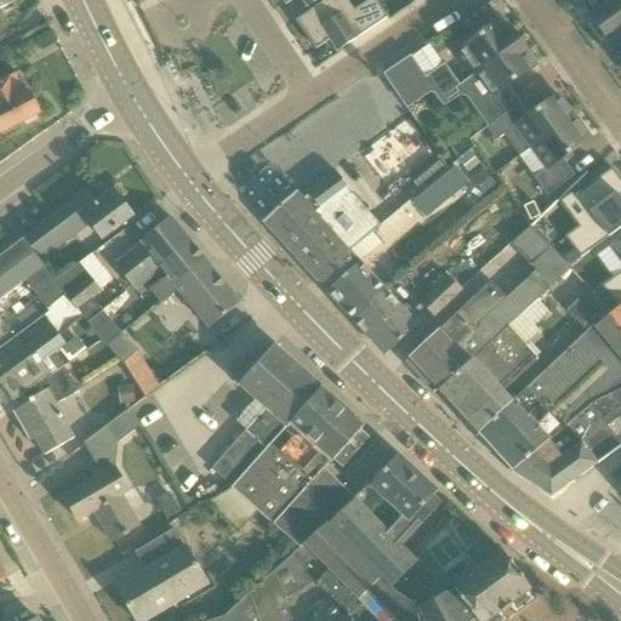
[(315,50),(329,41),(336,52),(387,18),(374,0),(369,0),(348,15),(337,0),(326,0),(296,21),(315,50)]
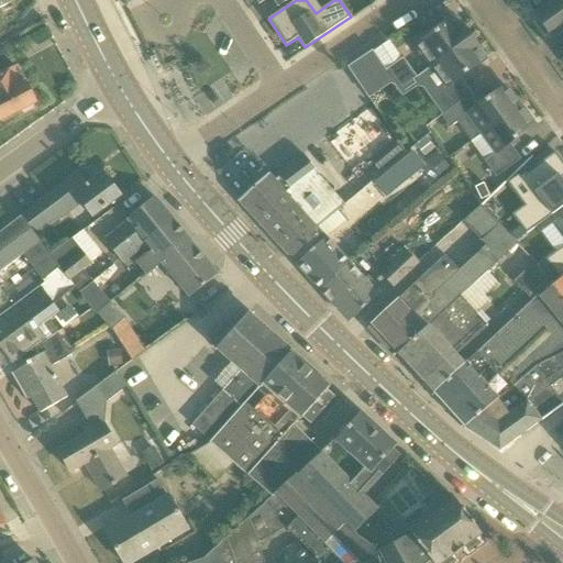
[(562,29),(562,0),(556,0),(536,15),(539,21),(536,23),(544,35),(548,33),(551,37),(562,29)]
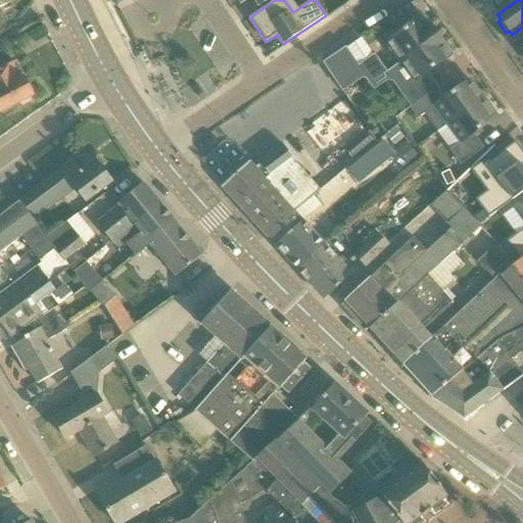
[(386,42),(400,62),(438,35),(430,25),(429,26),(422,16),(386,42)]
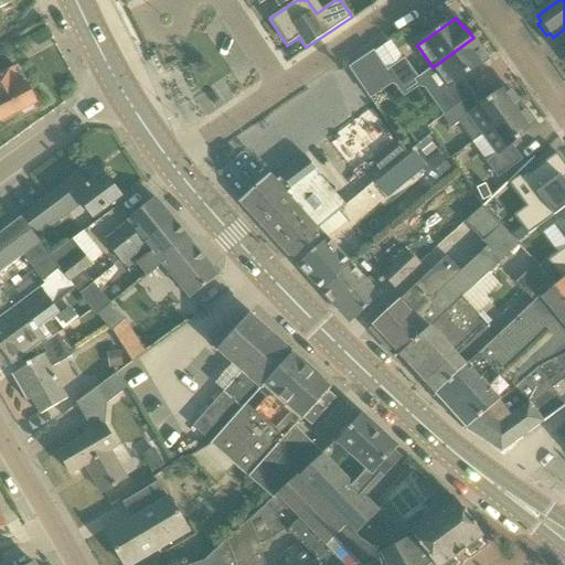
[(446,114),(457,106),(471,95),(472,95),(460,80),(487,61),(479,50),(481,49),(473,38),(433,67),(448,87),(434,97),(446,114)]
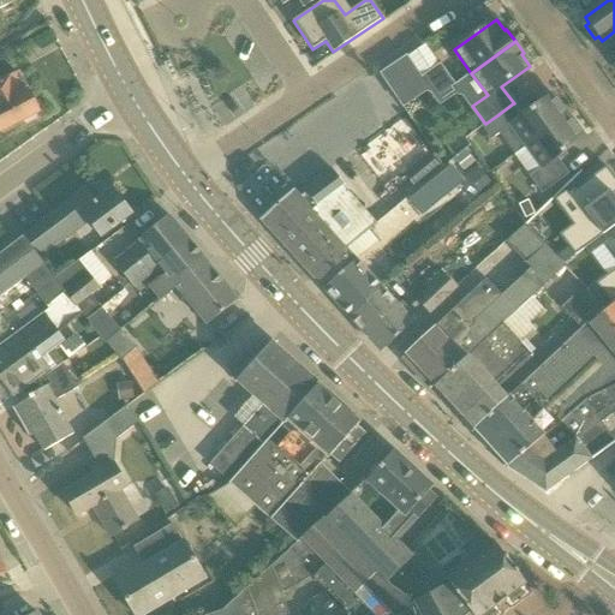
[(424,82),(406,53),(378,72),(396,100),(424,82)]
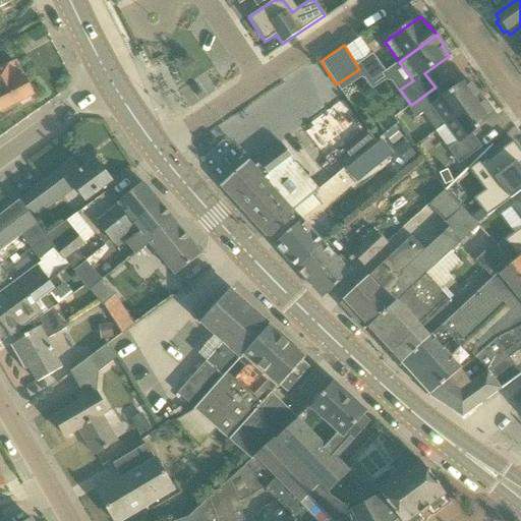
[(372,54),(359,64),(373,85),(385,77),(382,74),(385,72),(372,54)]
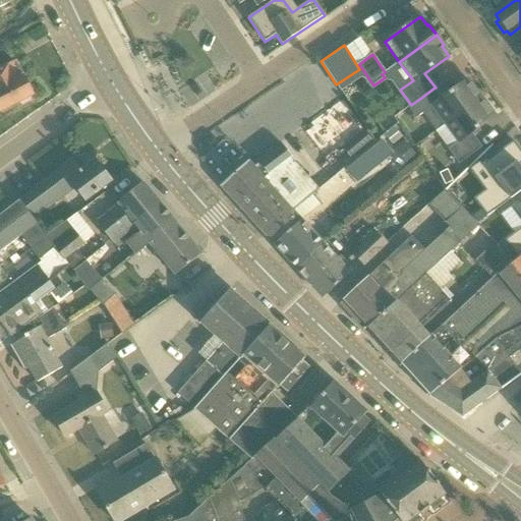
[(0,112),(1,111),(2,113),(13,108),(12,106),(18,102),(22,106),(31,102),(31,97),(34,95),(25,77),(23,78),(15,63),(1,70),(0,68),(0,112)]
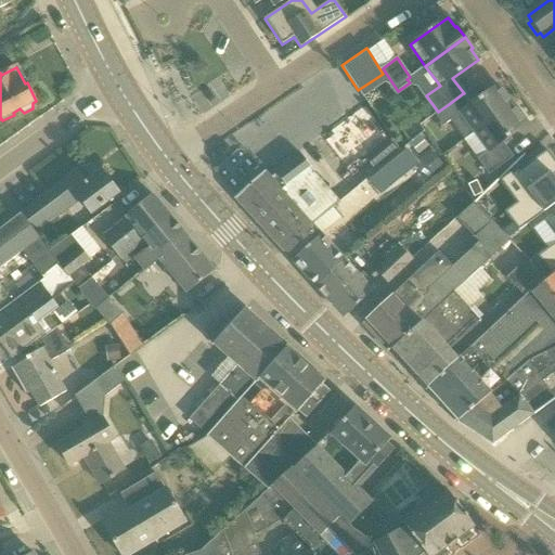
[(449,104),(438,112),(434,115),(442,127),(461,114),(475,132),(513,105),(498,85),(472,104),(463,93),(449,104)]
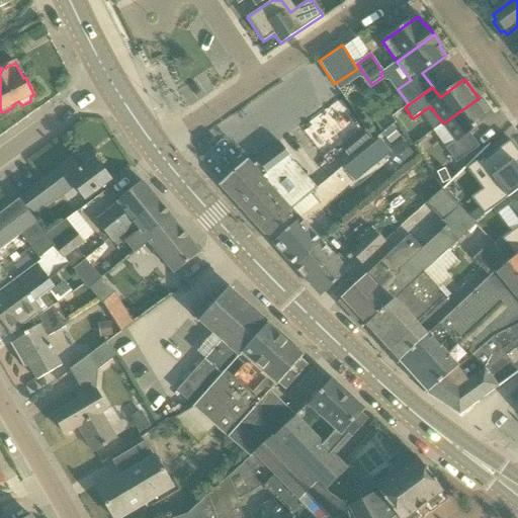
[(492,116),(479,98),(443,123),(456,141),(445,149),(455,163),(479,147),(469,133),(492,116)]
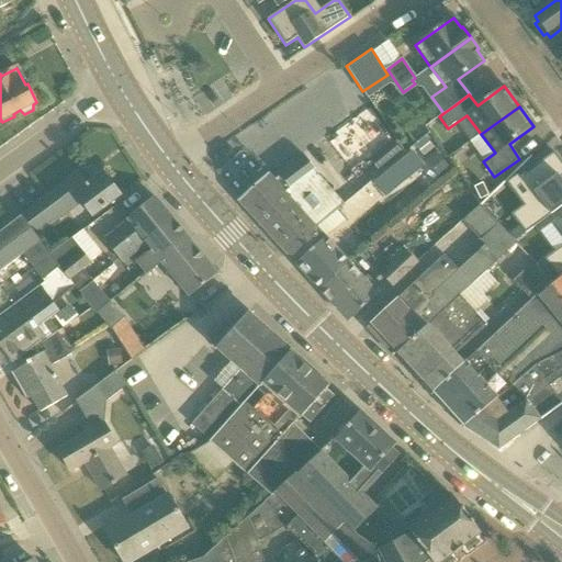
[(401,153),(391,142),(368,160),(378,172),(401,153)]
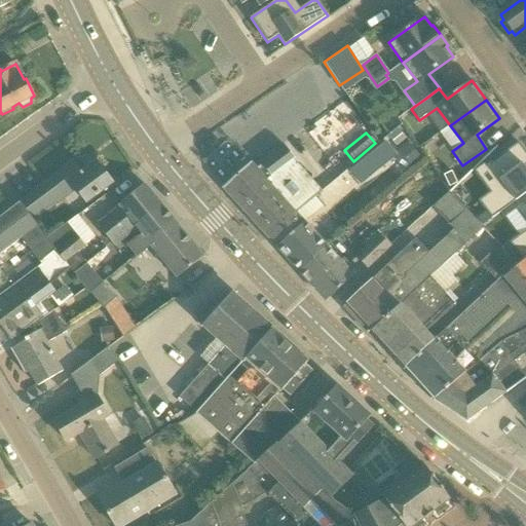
[(497,186),(477,200),(490,219),(525,192),(525,172),(523,168),(525,165),(525,154),(518,143),(484,167),(497,186)]
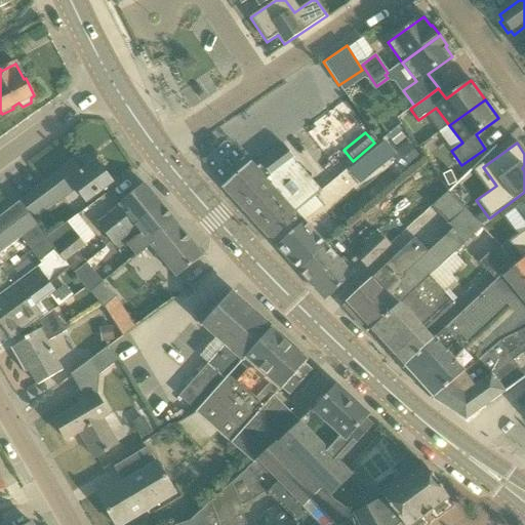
[(250,163),(223,188),(267,236),(267,237),(267,238),(295,213),(294,212),(319,191),(294,163),(297,160),(284,145),(259,162),(273,177),(268,183),(250,163)]
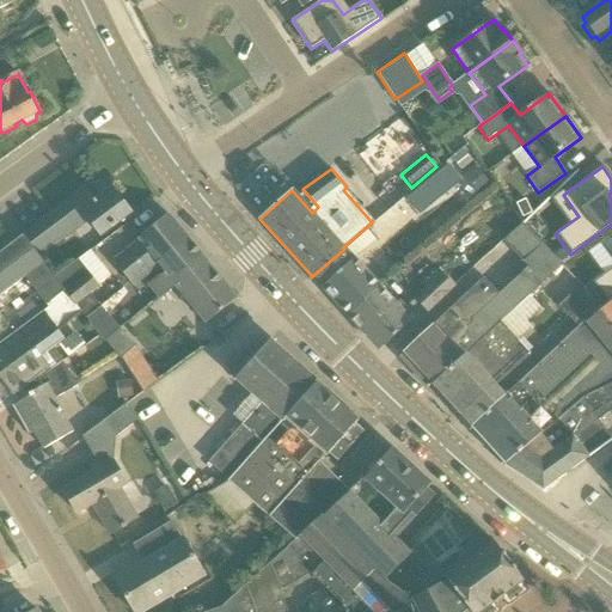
[(458,184),(446,169),(409,199),(421,214),(458,184)]
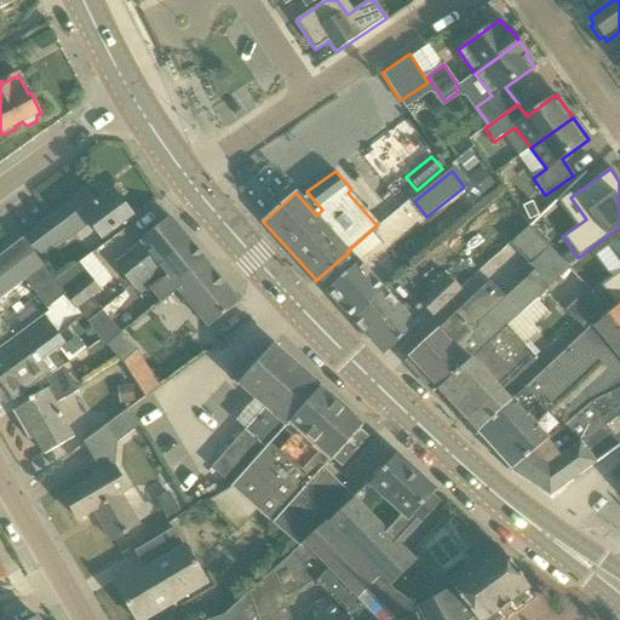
[(86,191),(23,240),(40,260),(69,240),(62,230),(84,214),(102,240),(133,217),(113,190),(95,204),(86,191)]
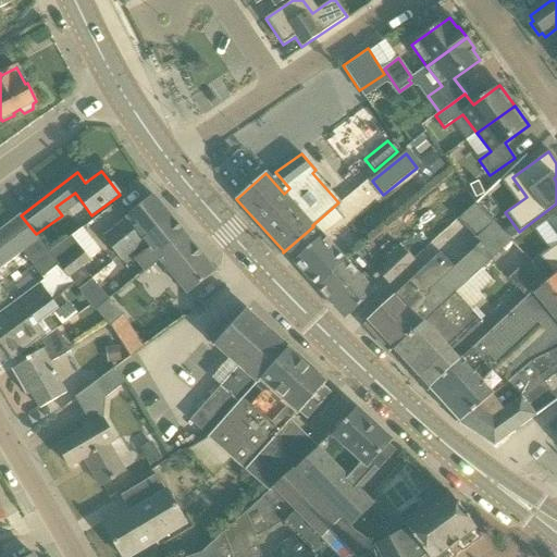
[(483,195),(478,182),(469,185),(474,198),(483,195)]
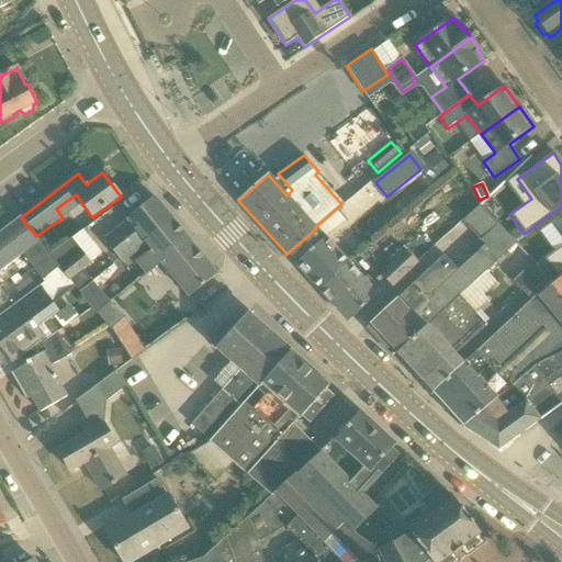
[(112,251),(137,232),(142,238),(170,216),(155,198),(103,240),(112,251)]
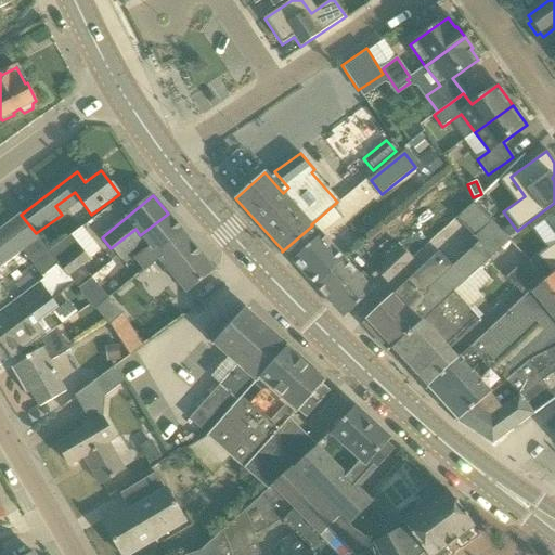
[(365,320),(392,349),(418,323),(453,292),(454,293),(467,281),(480,269),(510,241),(492,222),(493,222),(474,203),(457,219),(479,243),(453,268),(438,253),(366,319),(365,320)]
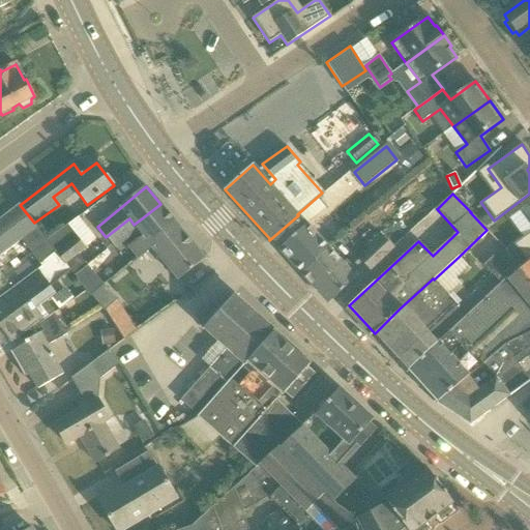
[(529,202),(519,211),(529,226),(529,231),(512,244),(526,262),(529,258),(529,202)]
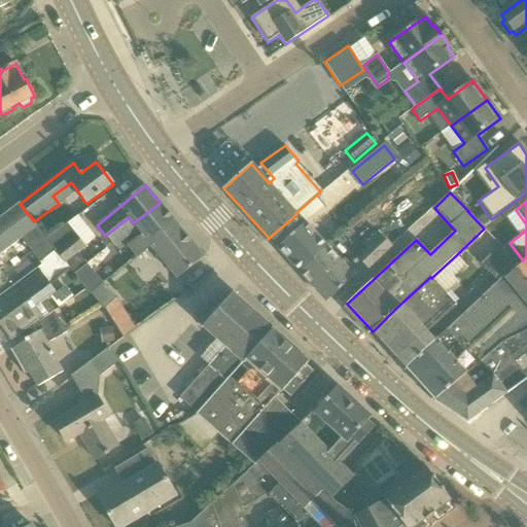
[(142,235),(147,241),(173,219),(160,203),(133,223),(129,217),(105,236),(114,247),(137,229),(142,235)]
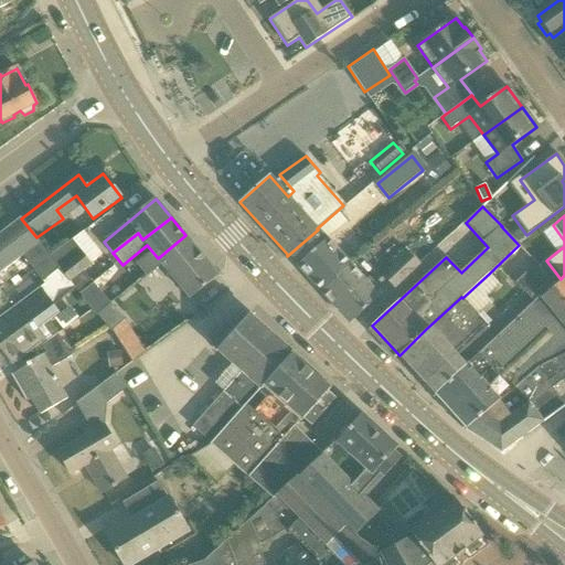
[(0,317),(16,306),(0,285),(0,273),(23,256),(43,281),(60,268),(51,255),(36,237),(21,219),(0,234),(0,317)]
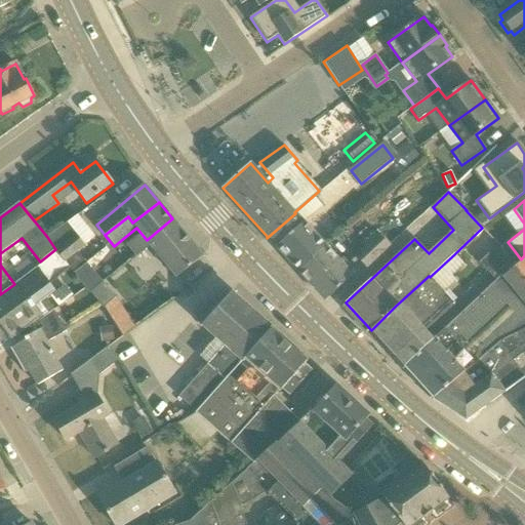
[(295,213),(267,238),(277,248),(278,248),(298,271),(325,247),(319,240),(315,235),(295,213)]
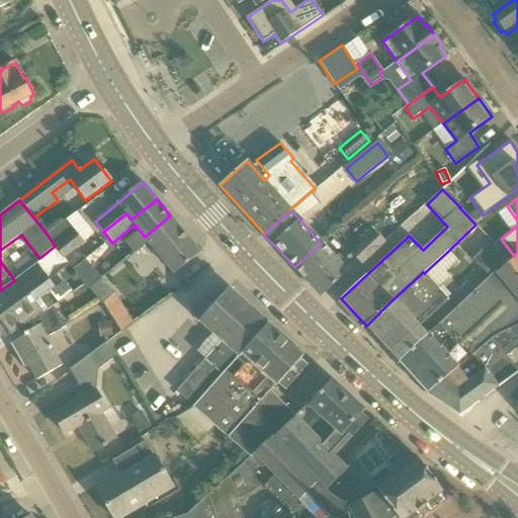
[(145,237),(140,231),(137,234),(136,233),(125,241),(135,252),(148,241),(174,273),(200,253),(170,216),(145,237)]
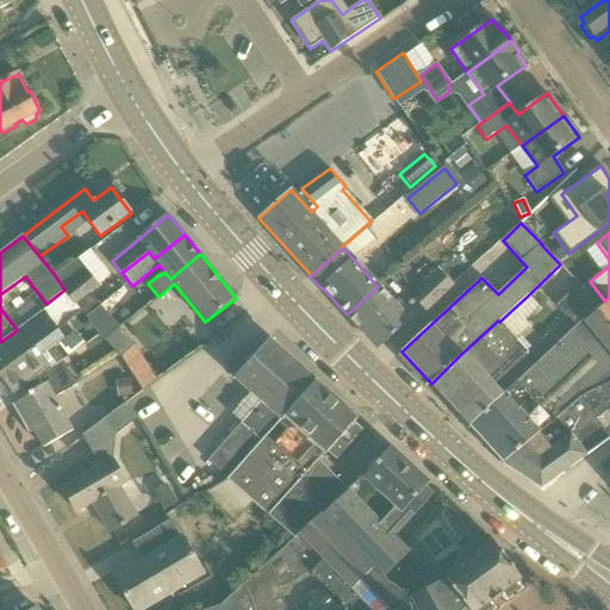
[(79,257),(55,275),(64,290),(76,304),(100,286),(89,271),(79,257)]
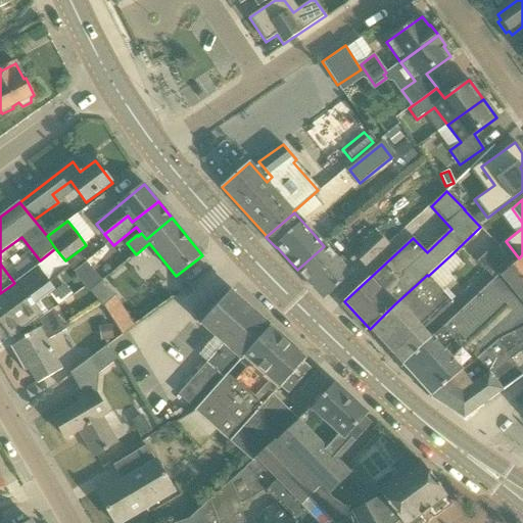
[(365,267),(389,244),(379,233),(354,254),(365,267)]
